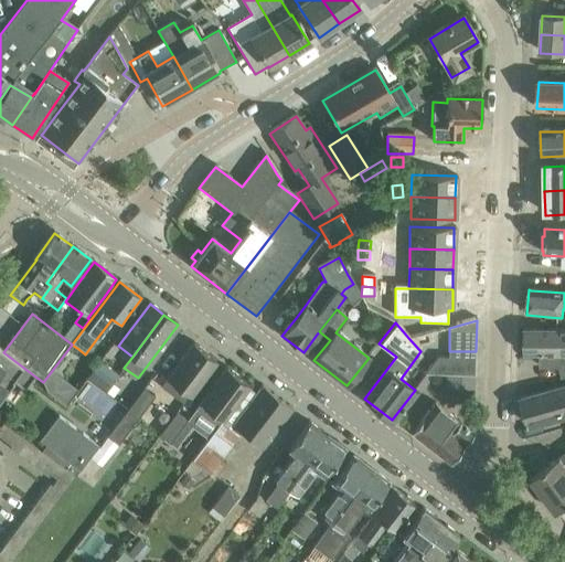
[(564,330),(524,331),(524,356),(541,356),(541,369),(557,369),(561,380),(564,378),(564,330)]
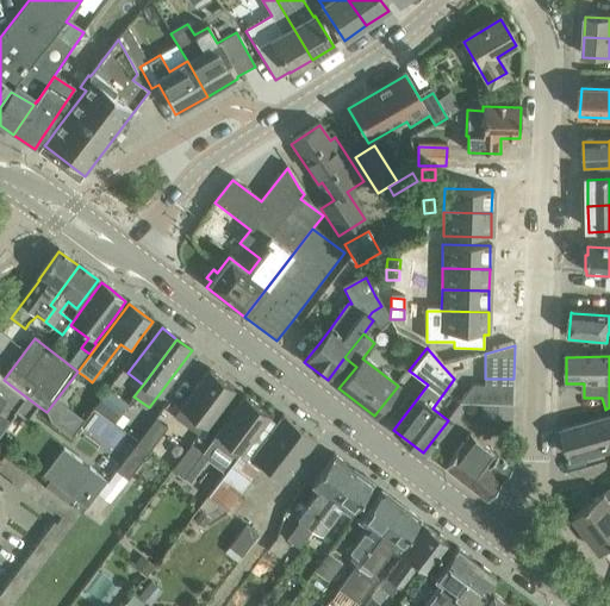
[(209,370),(194,389),(174,418),(198,437),(219,408),(234,389),(209,370)]
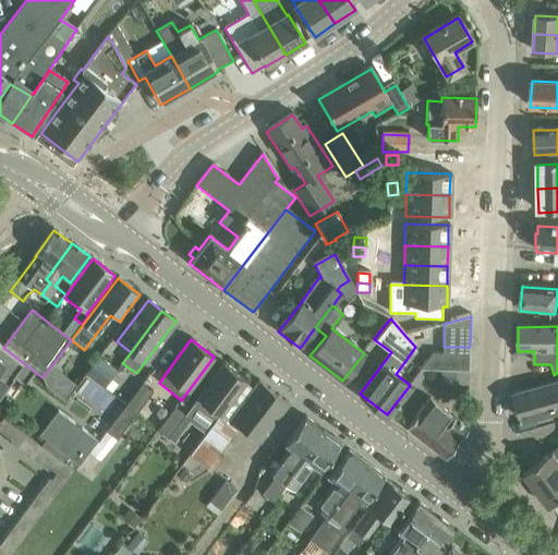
[(3,348),(0,345),(0,394),(12,377),(25,386),(35,372),(3,348)]
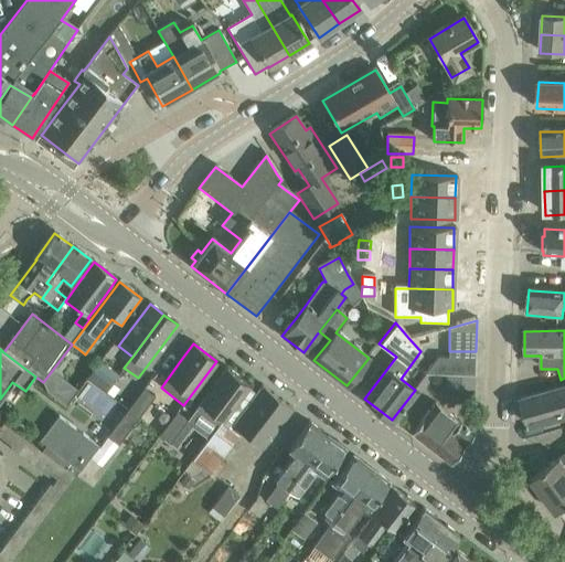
[(425,375),(415,390),(420,393),(434,375),(452,377),(462,377),(475,378),(476,351),(449,351),(449,359),(438,359),(425,375)]
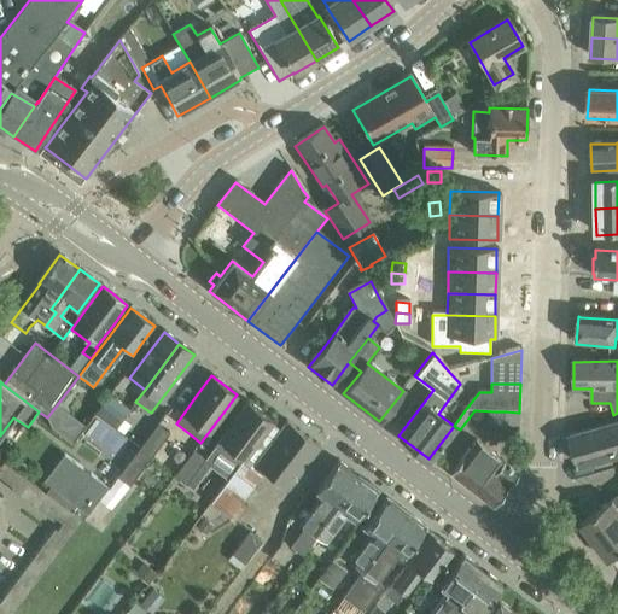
[(109,396),(94,416),(97,417),(115,431),(129,411),(109,396)]
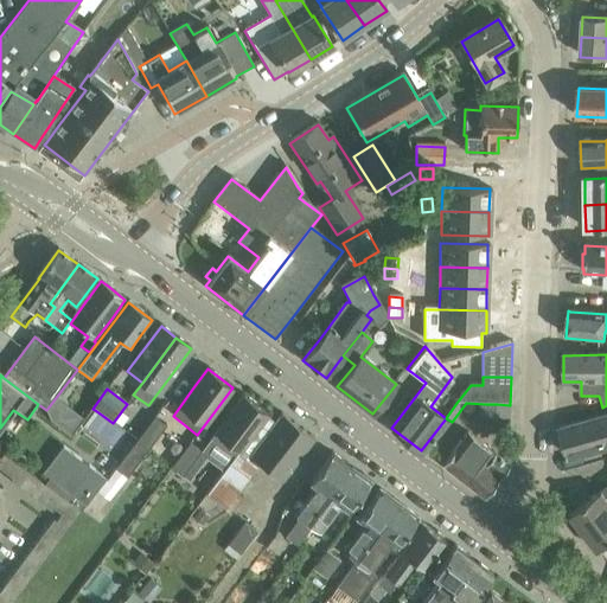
[(268,414),(243,396),(211,440),(235,457),(268,414)]
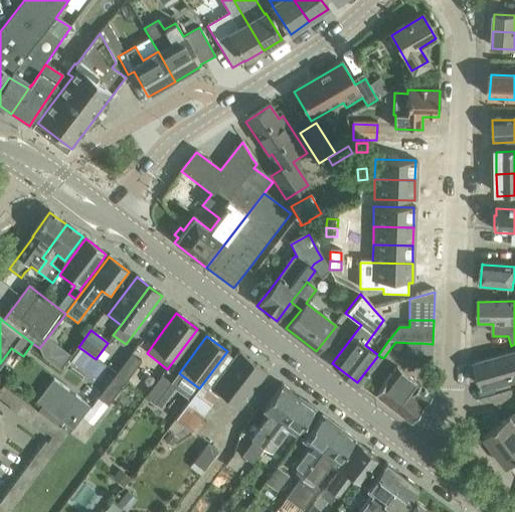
[(238,352),(233,360),(212,389),(239,409),(267,373),(238,352)]
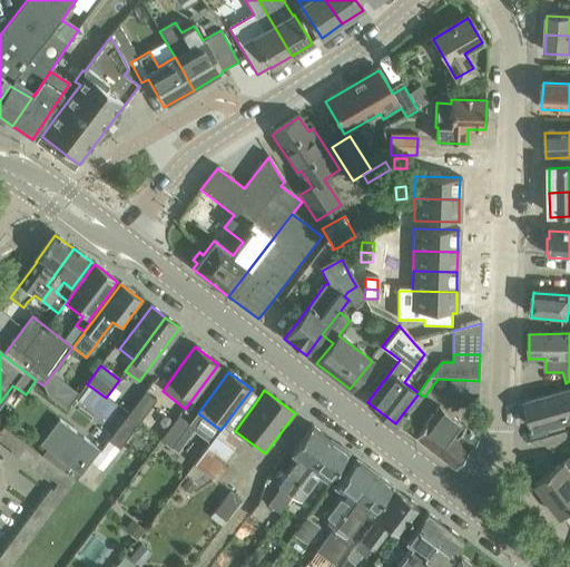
[(569,391),(529,403),(526,404),(533,431),(569,419),(569,391)]
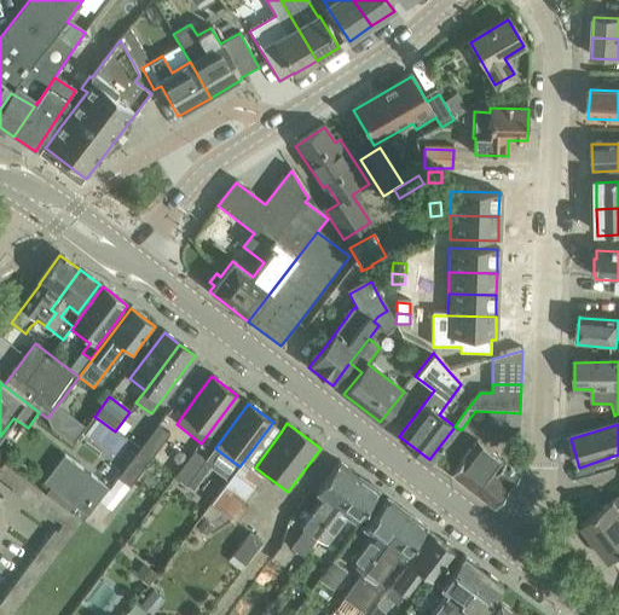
[(158,427),(117,480),(129,489),(169,435),(158,427)]
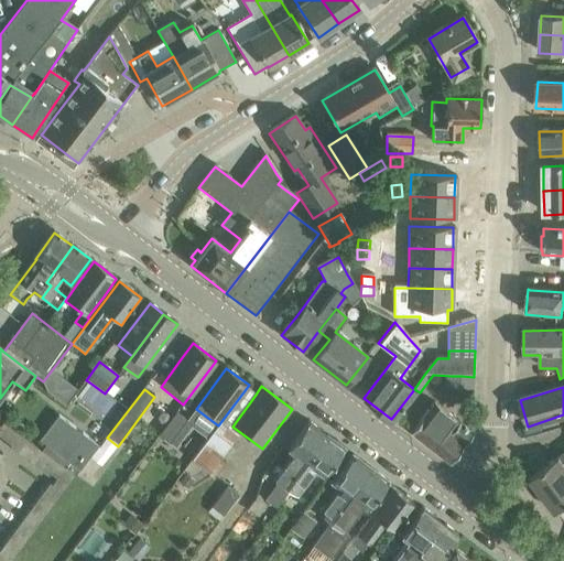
[(445,411),(434,403),(411,434),(451,465),(474,434),(445,411)]
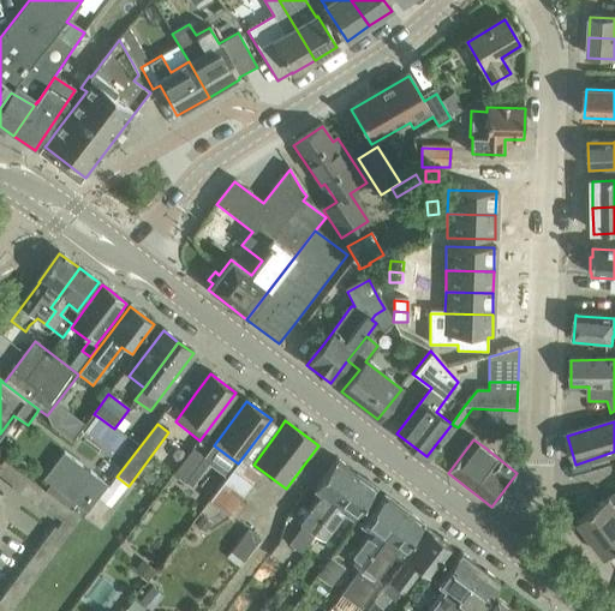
[(204,459),(192,450),(173,475),(185,484),(204,459)]
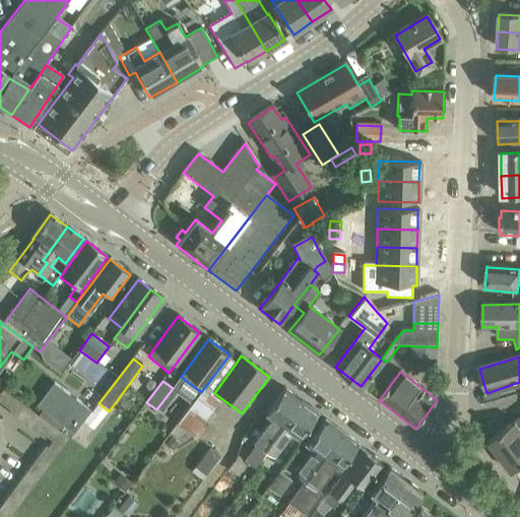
[(54,383),(37,406),(43,411),(39,416),(69,440),(73,435),(90,411),(54,383)]
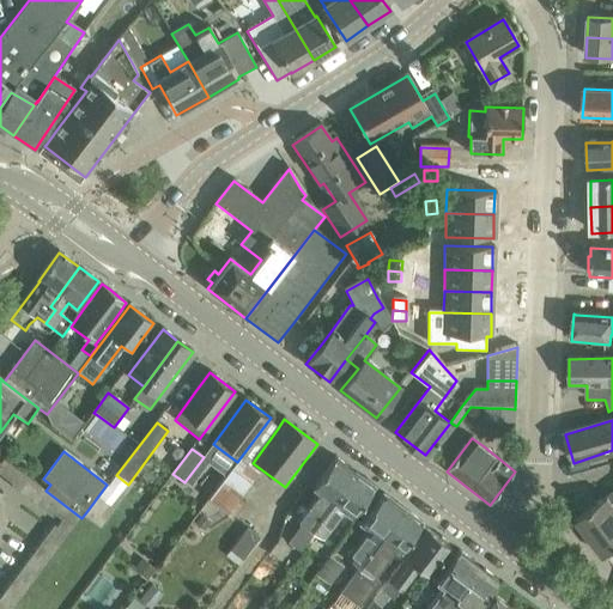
[(303,524),(289,543),(301,553),(315,534),(311,531),(354,473),(335,458),(321,477),(313,489),(320,494),(299,522),(303,524)]
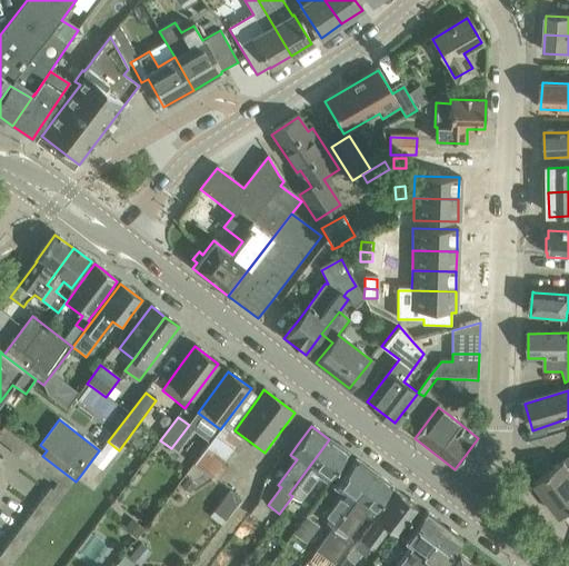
[(11,565),(76,482),(42,456),(3,427),(0,432),(0,442),(11,450),(9,453),(49,482),(51,479),(58,485),(52,490),(50,489),(0,556),(0,565),(11,565)]
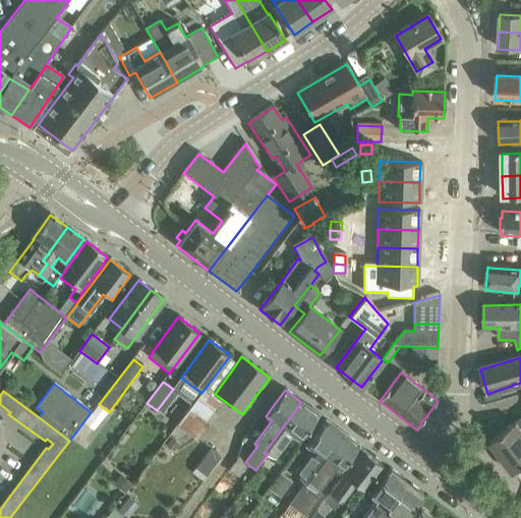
[(268,454),(275,459),(292,437),(298,441),(319,415),(301,402),(265,452),(268,454)]
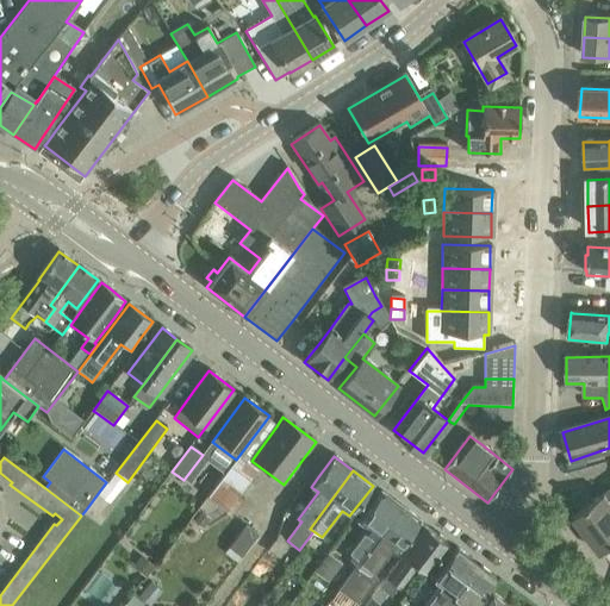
[(609,491),(573,519),(601,555),(609,548),(609,491)]
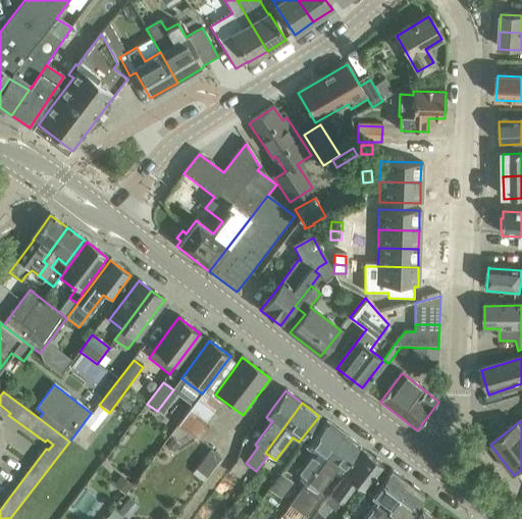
[(343,434),(326,421),(307,448),(312,453),(295,475),(306,483),(343,434)]
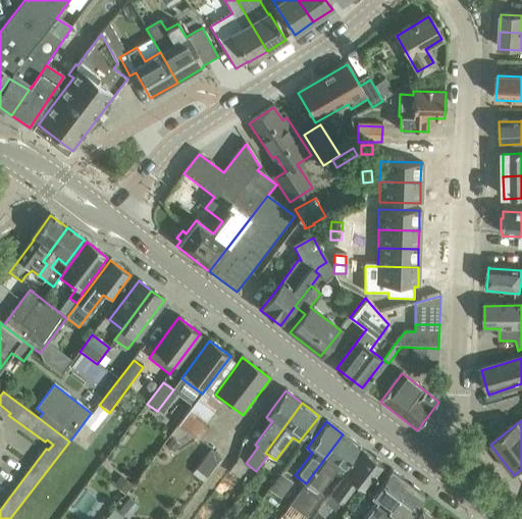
[(360,447),(343,434),(306,483),(306,484),(294,501),(290,506),(307,518),(313,518),(317,513),(318,513),(327,500),(316,491),(333,468),(340,473),(360,447)]
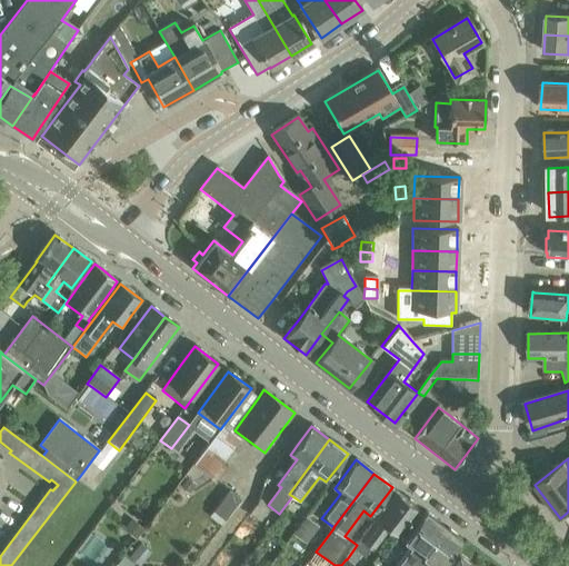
[(225,522),(241,500),(229,492),(213,513),(225,522)]
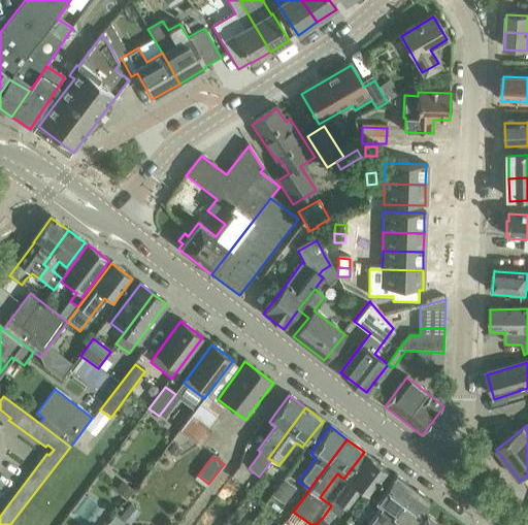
[(376,463),(367,457),(334,501),(322,519),(329,524),(336,515),(338,517),(344,509),(347,511),(361,491),(370,497),(389,473),(376,464),(376,463)]
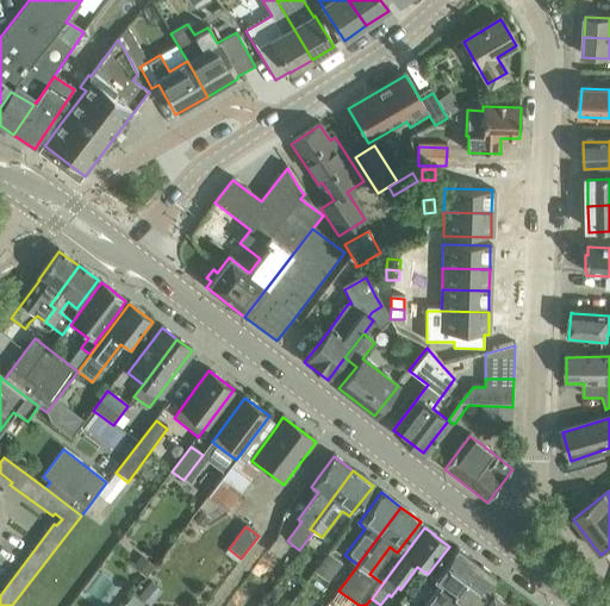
[(456,549),(442,568),(433,580),(440,586),(424,605),(443,605),(477,563),(456,549)]
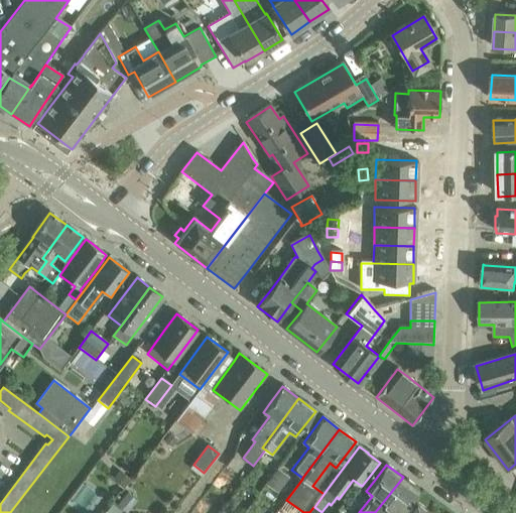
[(289,479),(277,470),(266,486),(277,494),(289,479)]
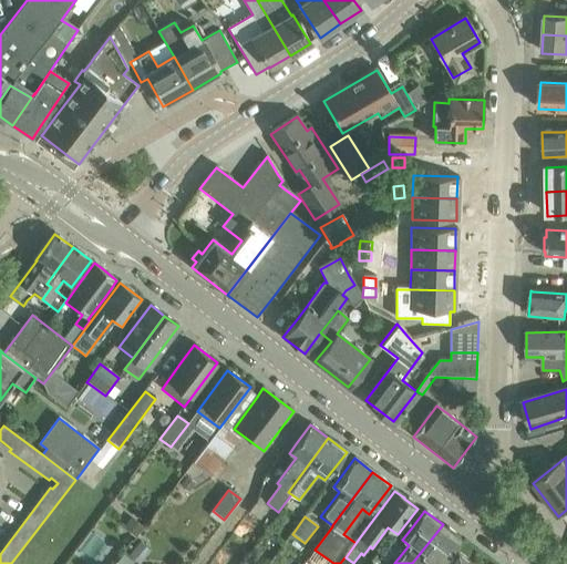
[(441,563),(461,539),(443,524),(412,563),(431,563),(432,562),(434,563),(441,563)]
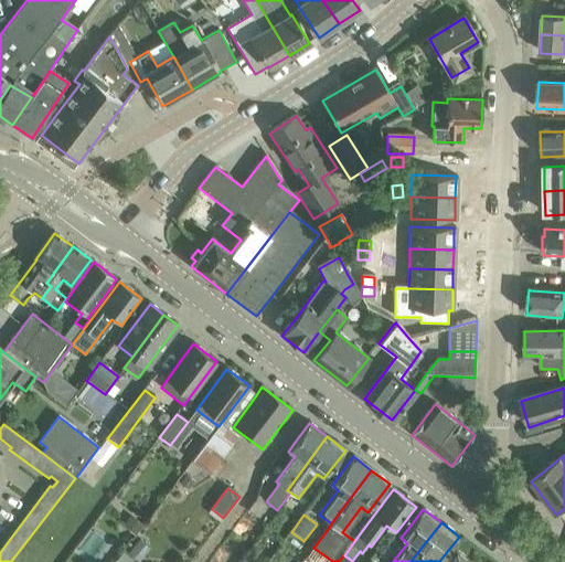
[(469,561),(456,551),(447,561),(469,561)]
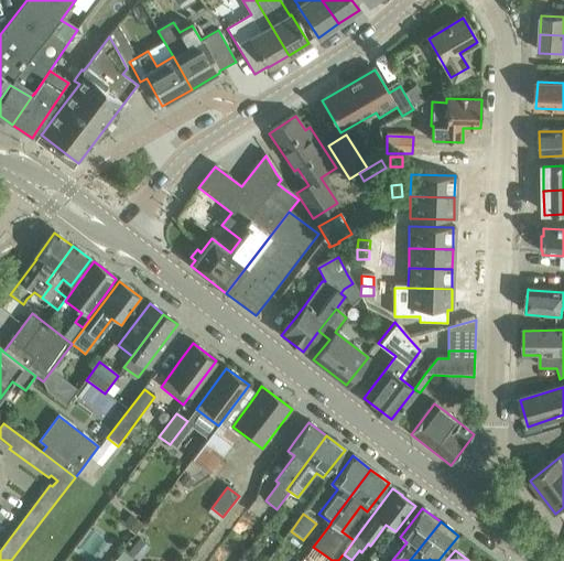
[(249,551),(241,560),(262,560),(249,551)]
